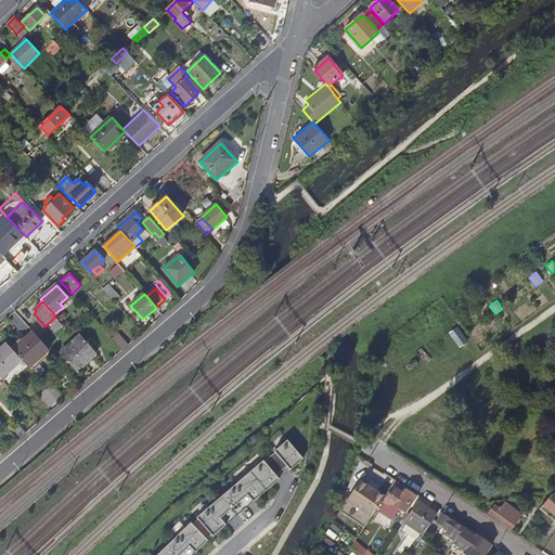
[(60,321),(51,328),(55,334),(64,326),(60,321)]
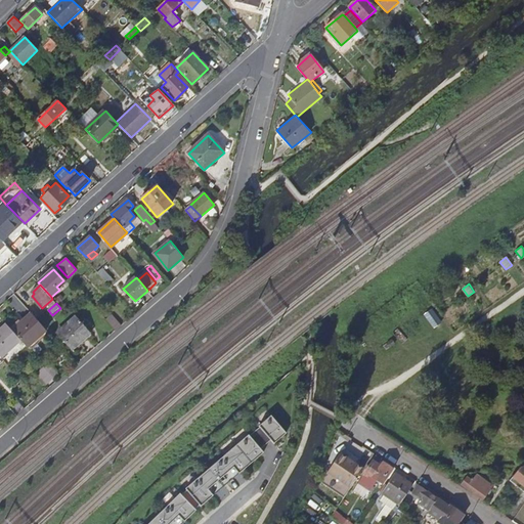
[(434,329),(441,323),(431,310),(425,315),(434,329)]
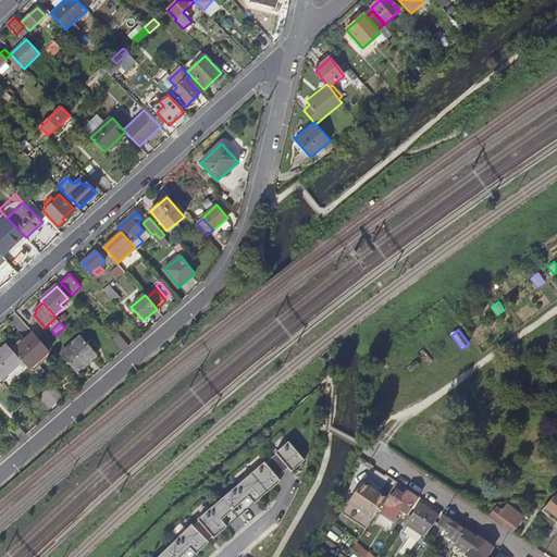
[(13,351),(23,362),(29,370),(50,351),(39,341),(33,333),(13,351)]
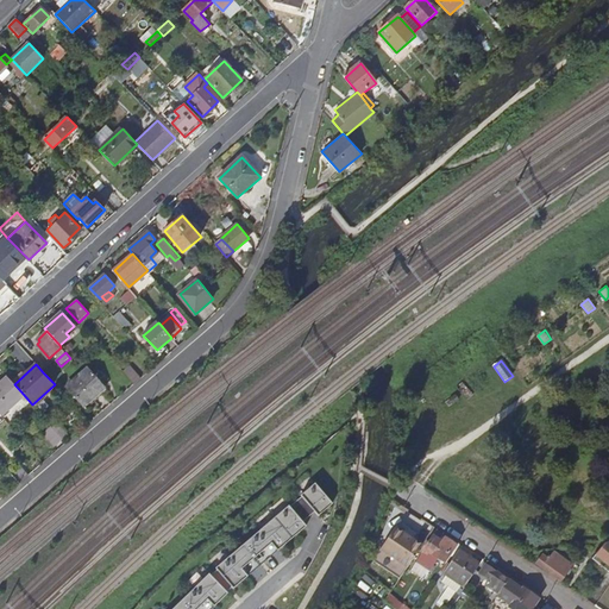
[(88,369),(67,388),(83,406),(102,390),(94,382),(98,380),(88,369)]
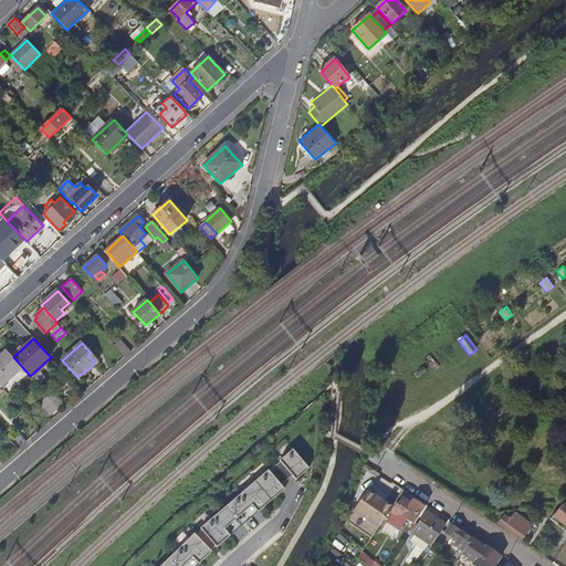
[(8,350),(0,357),(0,385),(2,387),(23,368),(13,357),(8,350)]
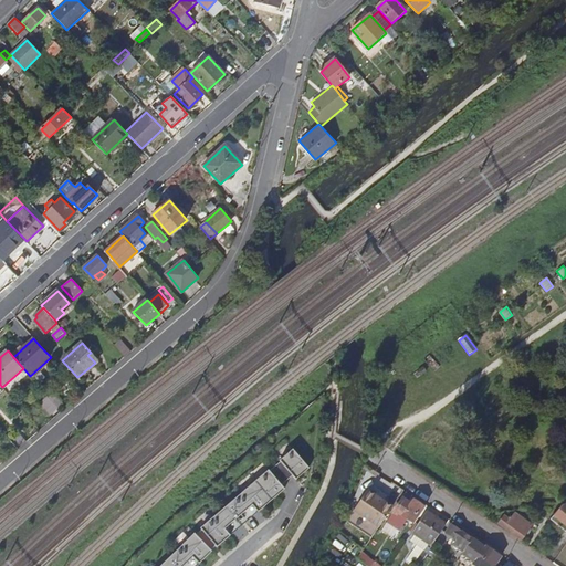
[(427,373),(423,367),(413,374),(418,379),(427,373)]
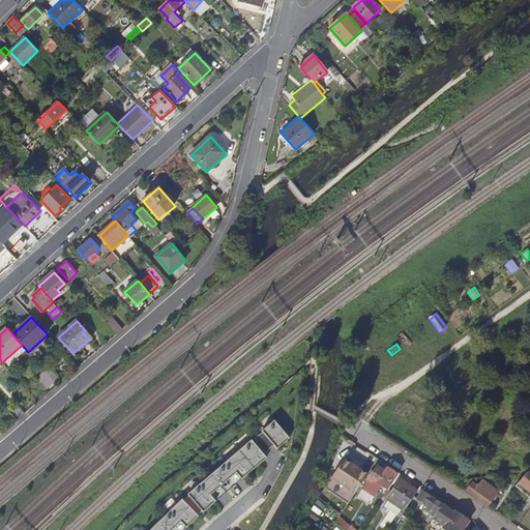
[(40,383),(48,391),(55,385),(49,377),(40,383)]
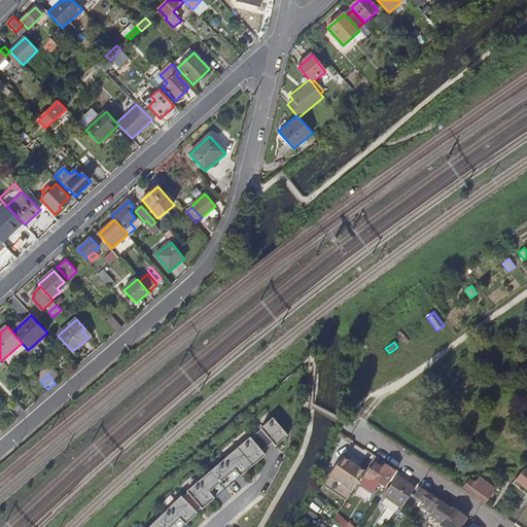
[(8,407),(19,418),(25,413),(14,401),(8,407)]
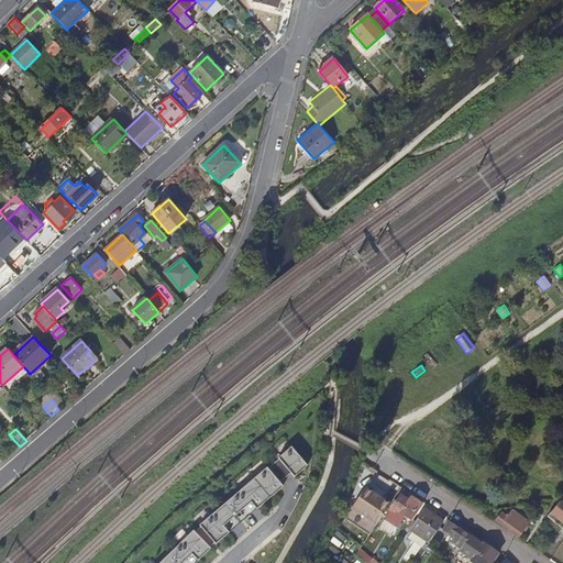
[(276,461),(209,518),(225,537),(239,526),(236,521),(264,498),(266,501),(293,479),(289,476),(300,466),(304,471),(317,459),(300,440),(287,451),(288,452),(277,462),(276,461)]
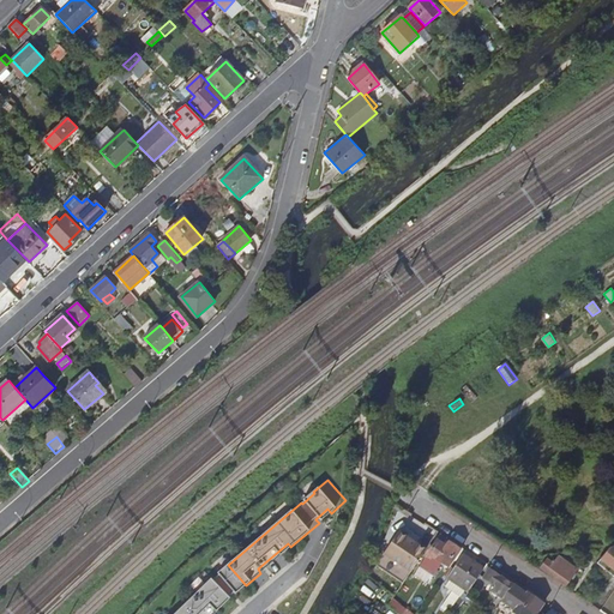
[(281,517),(290,507),(286,503),(276,512),(281,517)]
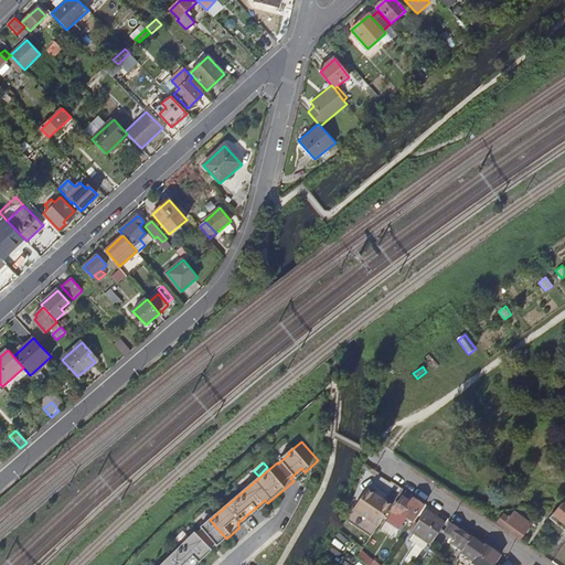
[(352,509),(377,525),(392,504),(366,488),(352,509)]
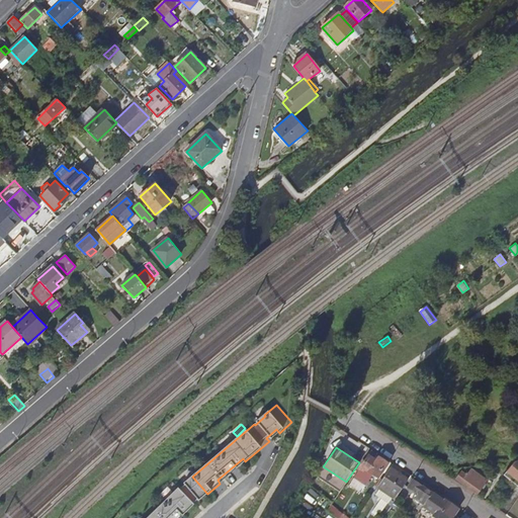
[(378,478),(387,463),(377,456),(375,458),(368,454),(360,466),(377,479),(378,478)]
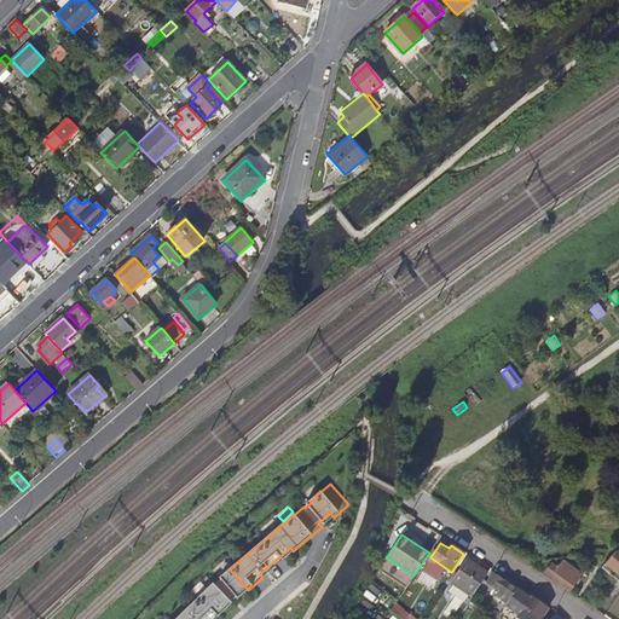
[(262,578),(293,551),(290,548),(260,573),(262,578)]
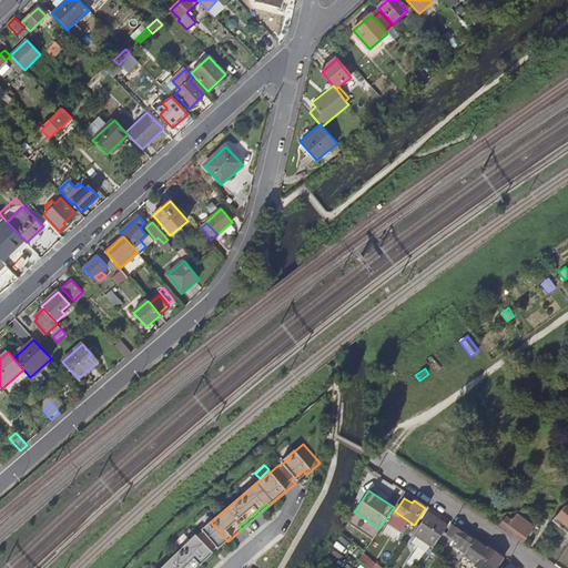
[(553,521),(567,533),(567,506),(564,506),(553,521)]
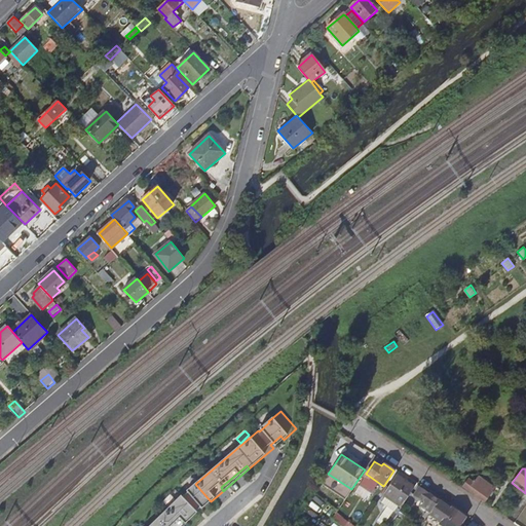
[(401,506),(414,487),(396,475),(383,494),(385,496),(399,504),(401,506)]
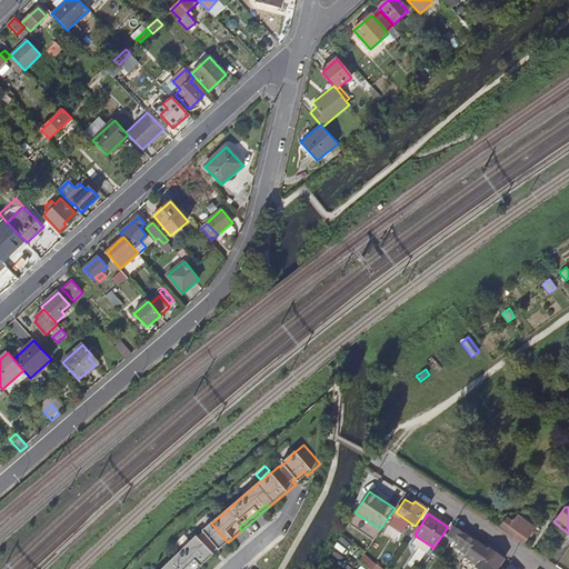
[(208,515),(198,522),(202,528),(212,519),(208,515)]
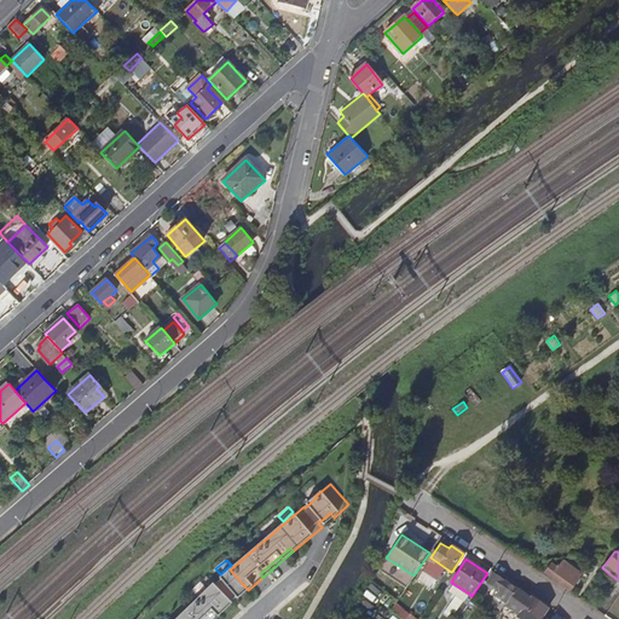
[(545,572),(570,590),(582,574),(562,561),(556,568),(551,565),(545,572)]
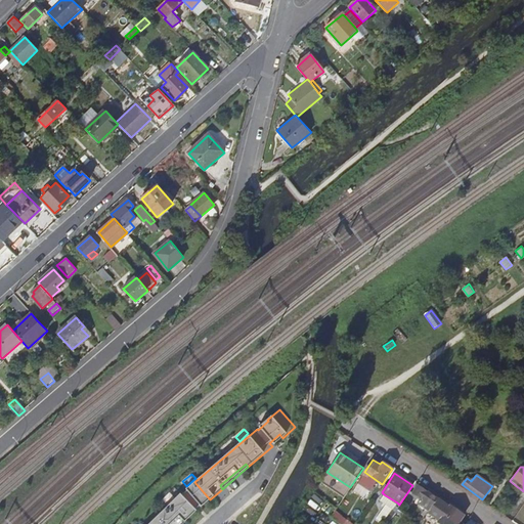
[(355,489),(368,496),(372,491),(359,484),(355,489)]
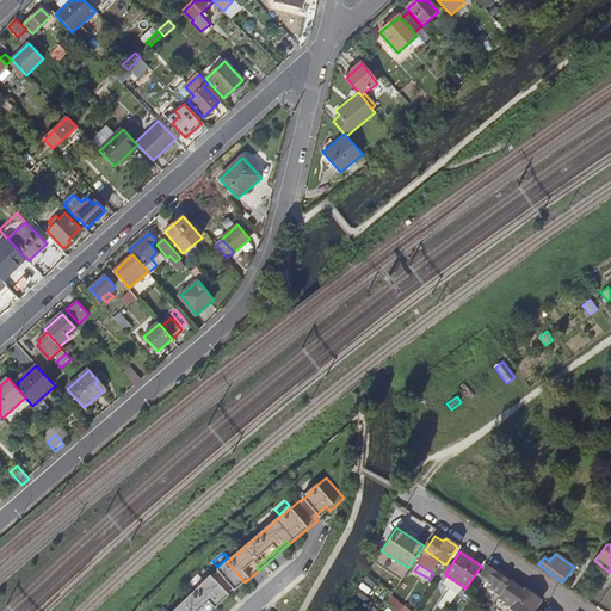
[(500,597),(510,581),(487,566),(480,578),(491,585),(488,588),(500,597)]
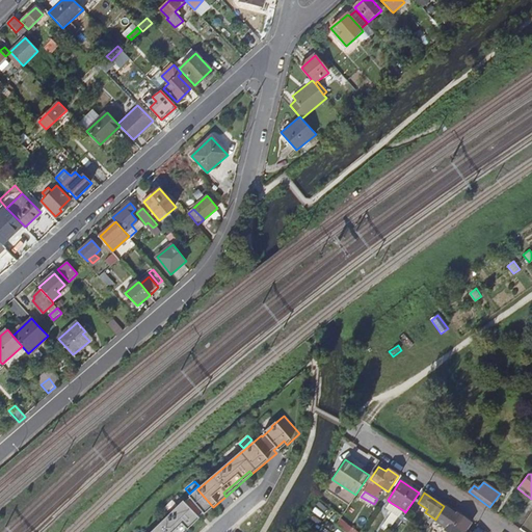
[(179,531),(192,520),(196,523),(208,512),(191,495),(153,531),(179,531)]
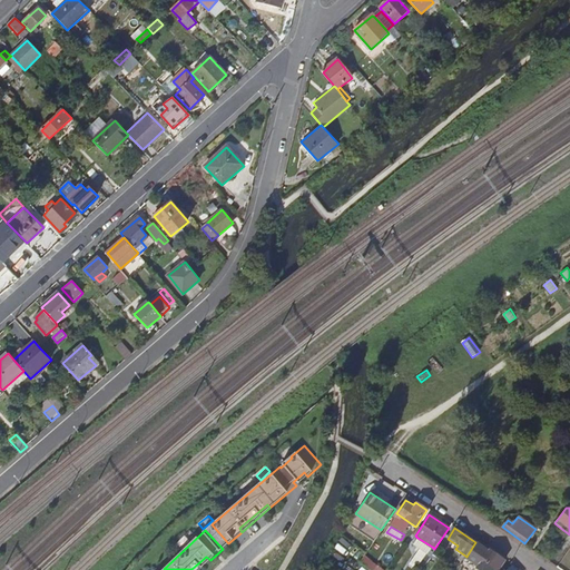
[(428,554),(432,547),(418,538),(413,544),(428,554)]
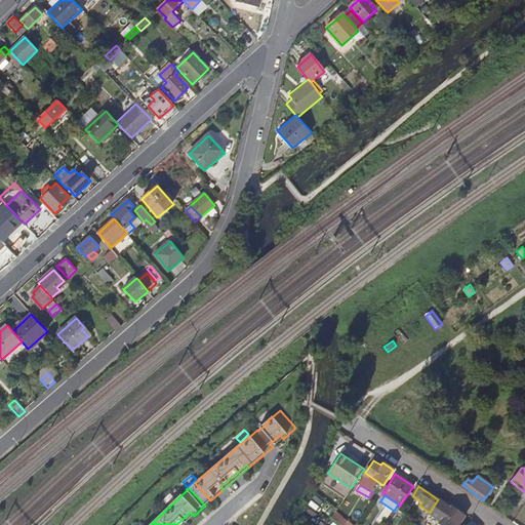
[(458,524),(466,515),(450,506),(449,507),(438,499),(430,513),(429,514),(440,521),(443,516),(456,524),(458,524)]
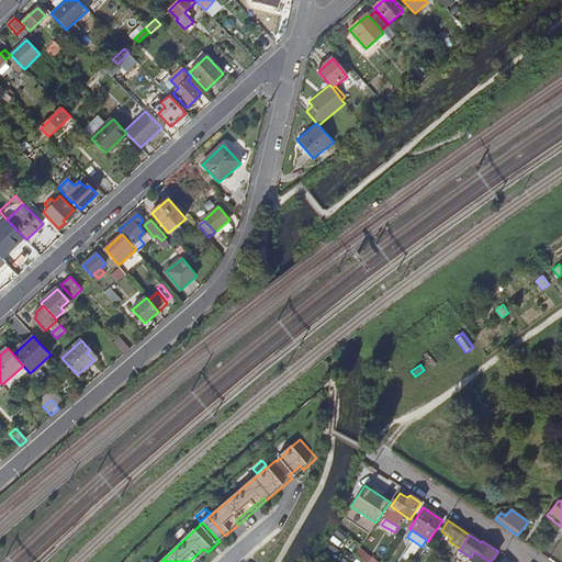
[(189,561),(198,561),(208,552),(203,549),(189,561)]
